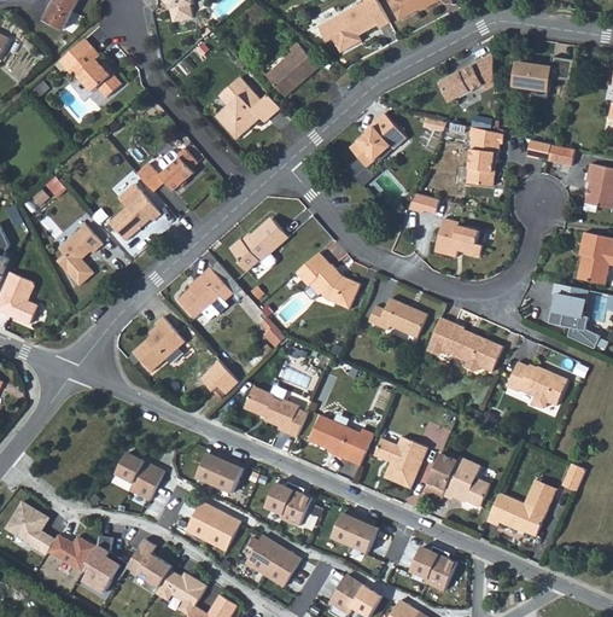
[(54,0),(44,22),(62,31),(76,0),(54,0)]
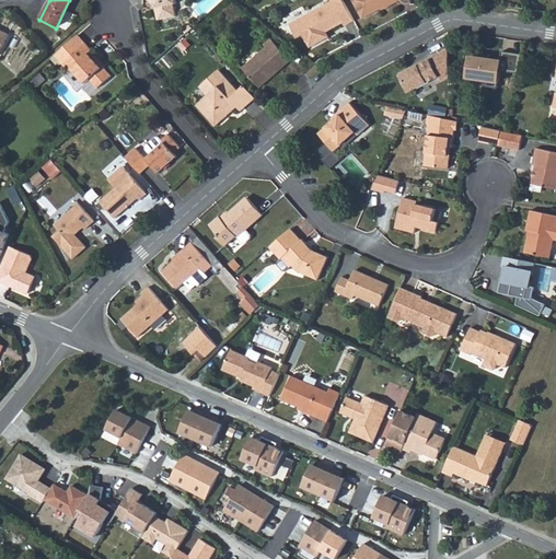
[(142,0),(153,11),(155,23),(159,22),(157,10),(151,4),(151,0),(150,0),(142,0)]
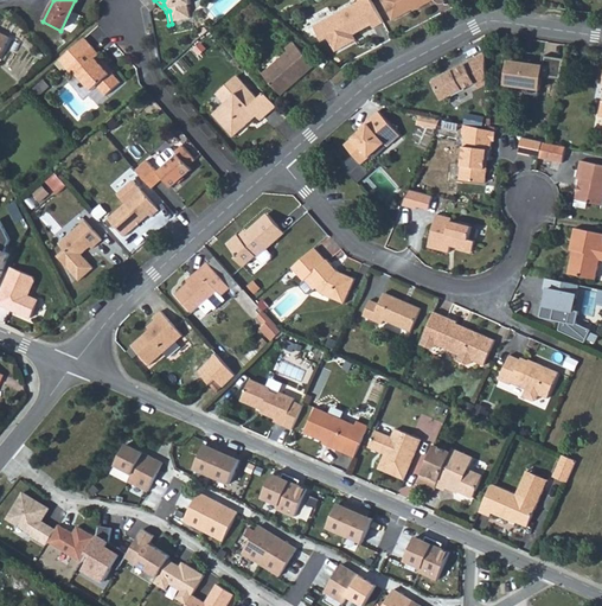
[(185,0),(162,0),(164,0),(164,5),(170,11),(172,24),(187,21),(184,8),(187,8),(185,0)]
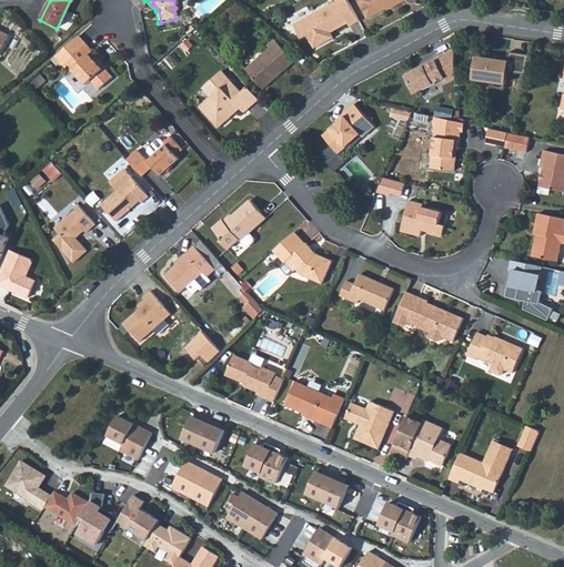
[(345,28),(355,22),(343,0),(331,0),(333,3),(289,27),(296,40),(303,37),(311,50),(322,43),(319,37),(325,32),(326,34),(343,26),(345,28)]
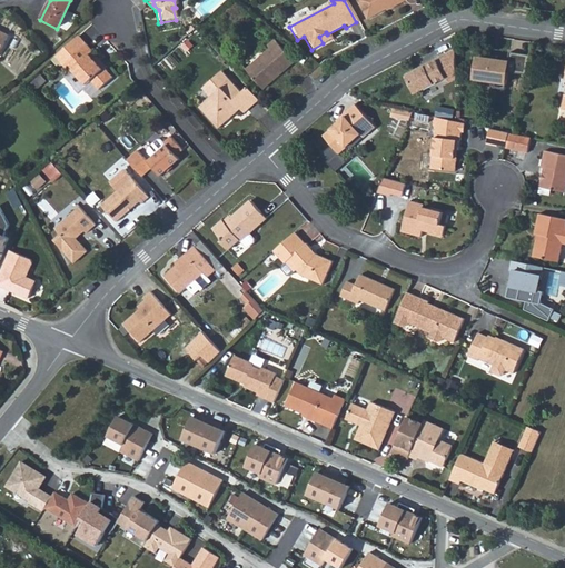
[(388,6),(388,7),(402,0),(353,0),(363,19),(388,6)]
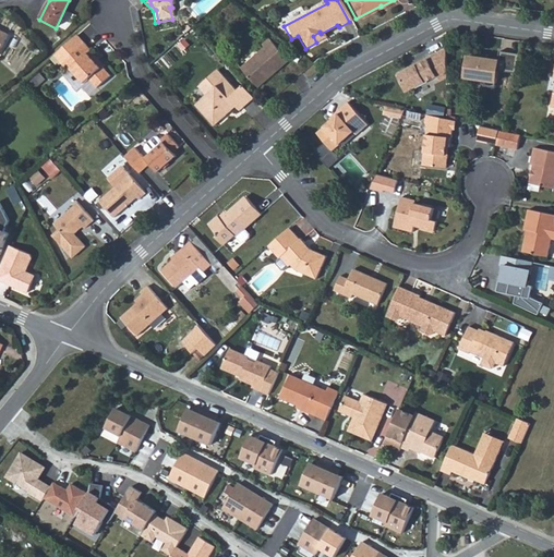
[(313,36),(316,43),(323,38),(321,34),(320,32),(313,36)]
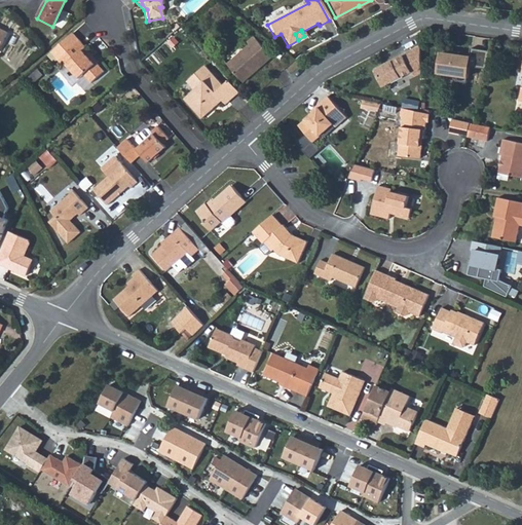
[(57,63),(78,43),(71,35),(49,54),(57,63)]
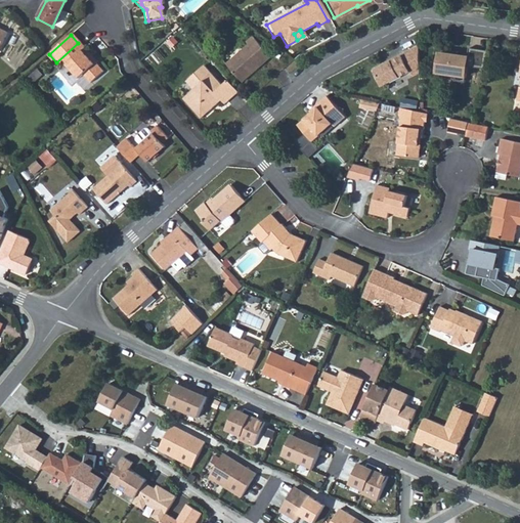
[(222,64),(239,82),(267,57),(248,36),(241,42),(244,45),(222,64)]
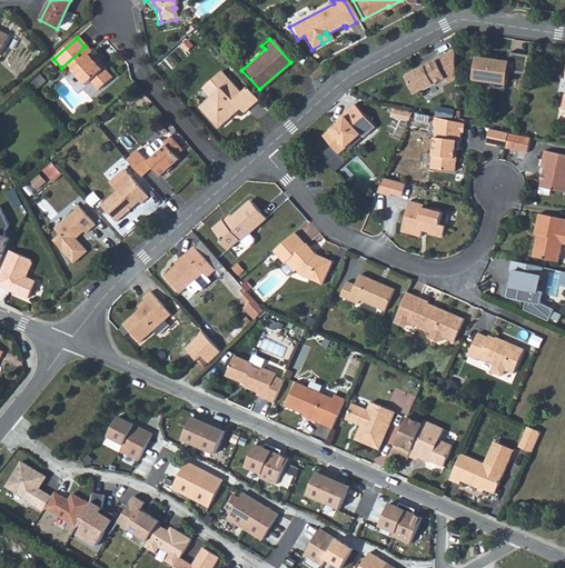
[(89,83),(97,92),(110,80),(102,71),(101,72),(97,67),(98,66),(89,56),(91,55),(85,47),(61,68),(68,76),(70,73),(83,88),(89,83)]
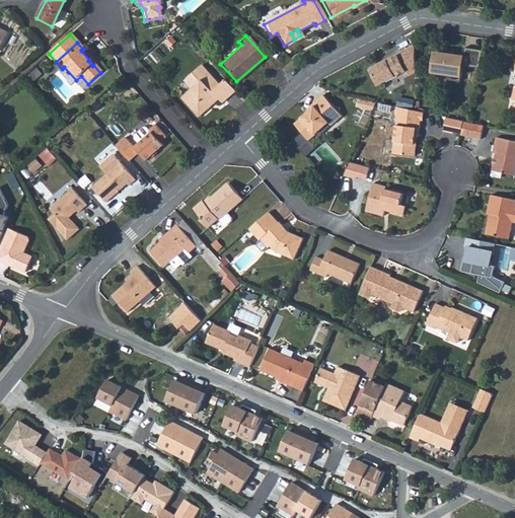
[(412,70),(411,43),(383,57),(385,60),(378,64),(376,61),(367,67),(376,83),(403,69),(406,73),(412,70)]
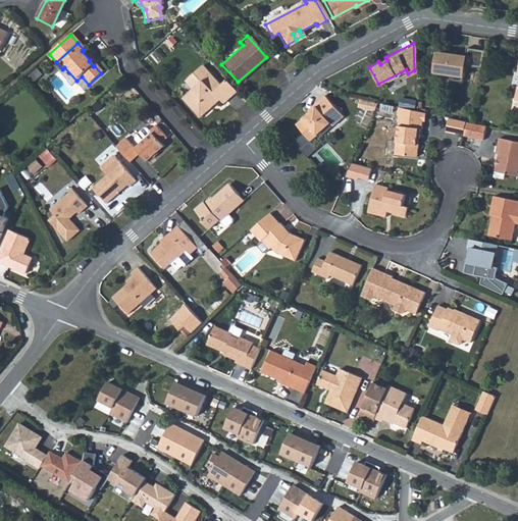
[(481,49),(463,46),(462,55),(445,53),(446,49),(434,48),(431,71),(449,73),(448,82),(459,84),(461,67),(477,69),(481,49)]
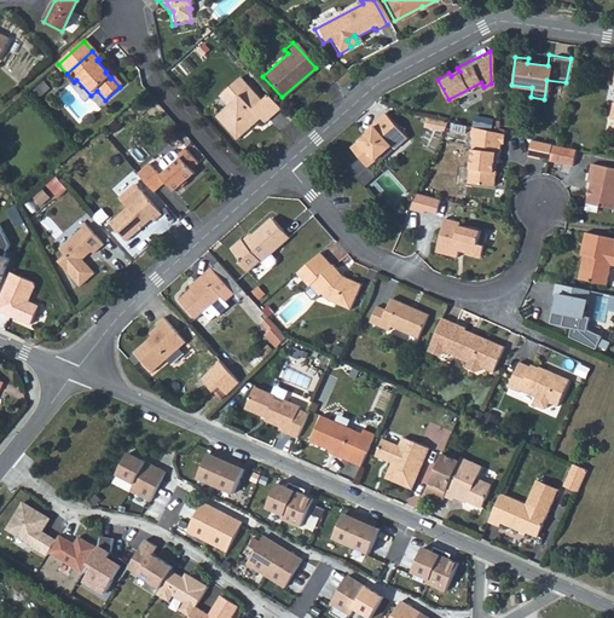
[(215,97),(225,108),(231,113),(219,123),(235,139),(256,120),(261,126),(278,111),(265,97),(258,102),(235,79),(215,97)]
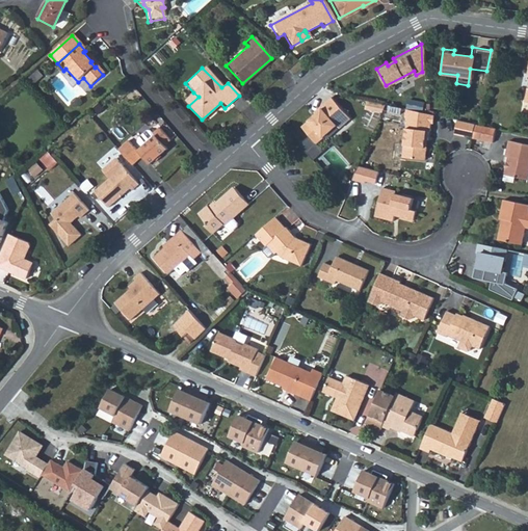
[(188,106),(199,97),(193,93),(184,102),(188,106)]
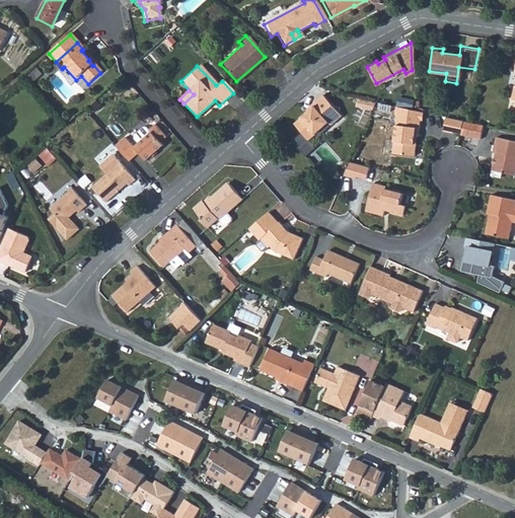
[(310,102),(313,105),(306,112),(291,125),(305,140),(326,122),(329,124),(339,116),(320,94),(310,102)]
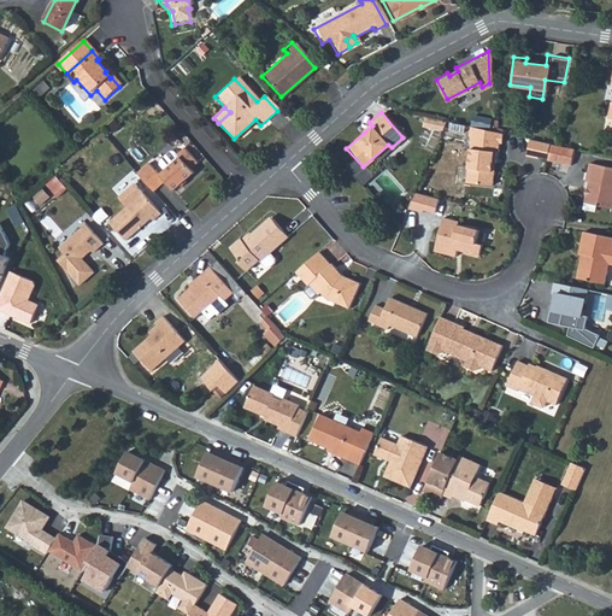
[(489,130),(492,121),(472,117),(470,127),(489,130)]
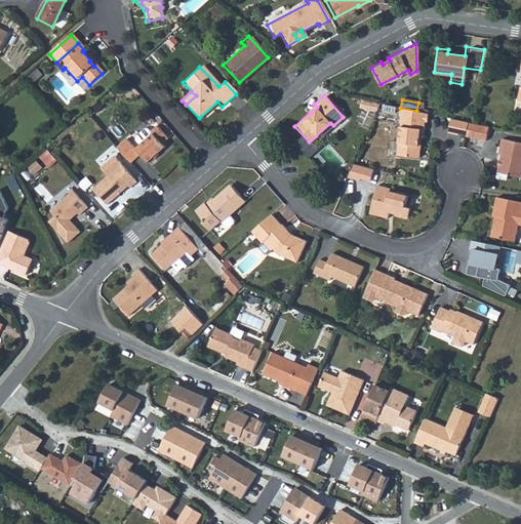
[(361,101),(359,109),(374,112),(377,104),(361,101)]
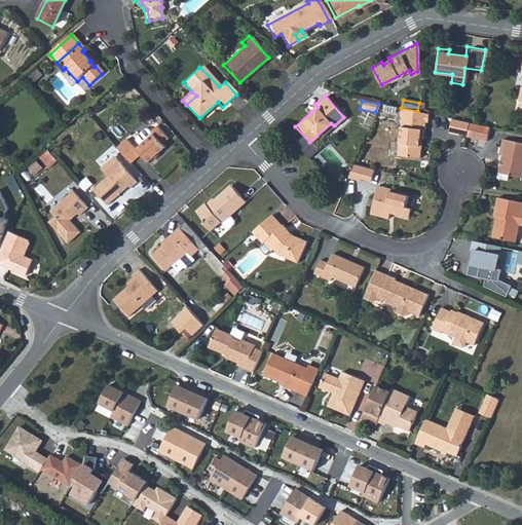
[(318,107),(314,104),(308,110),(310,113),(318,107)]
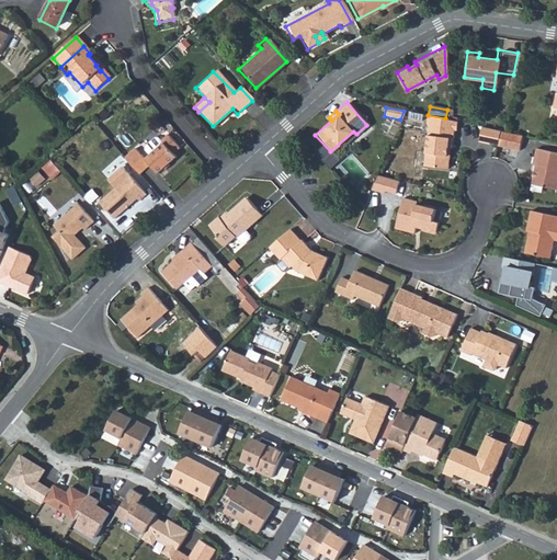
[(425,125),(428,127),(453,130),(455,130),(456,122),(427,116),(425,125)]
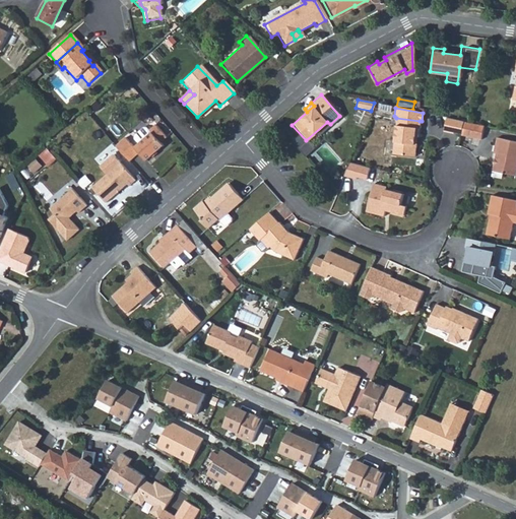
[(391,153),(412,155),(415,129),(418,130),(420,121),(396,118),(391,153)]
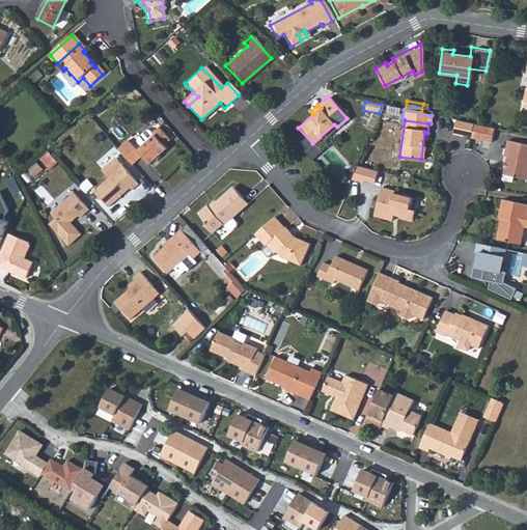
[(471,123),(454,120),(451,134),(469,136),(471,123)]
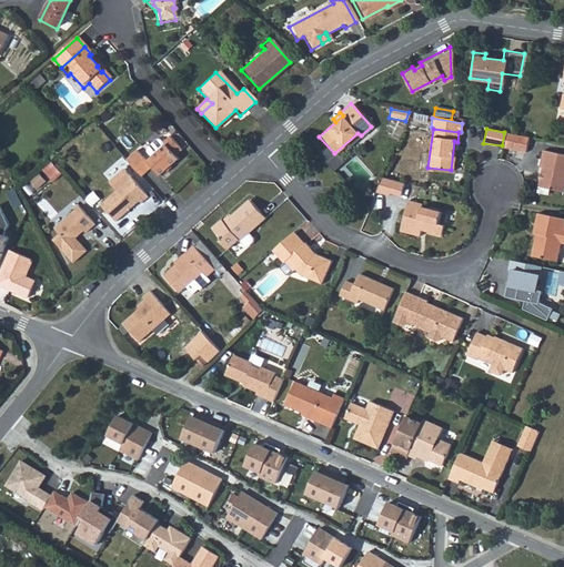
[(523,152),(526,137),(504,132),(502,145),(501,148),(523,152)]
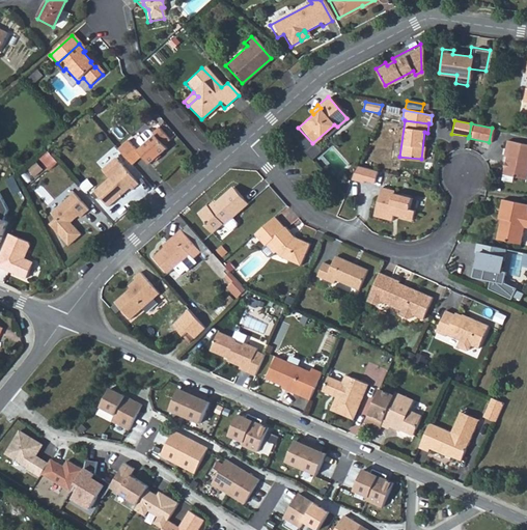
[(129,146),(119,155),(134,170),(143,162),(149,169),(167,154),(164,151),(171,144),(160,131),(153,138),(150,136),(147,135),(138,143),(138,147),(143,152),(139,157),(129,146)]
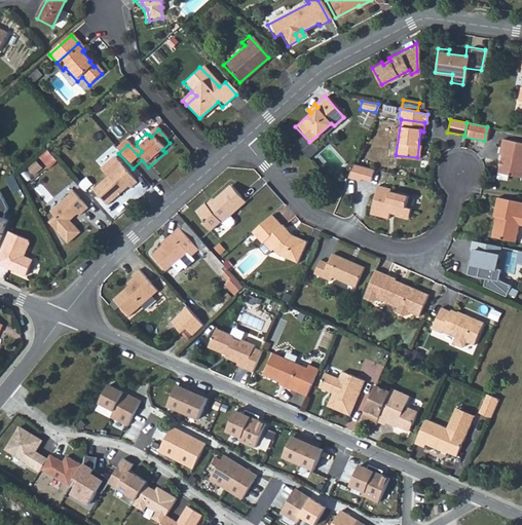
[(296,146),(309,157),(317,148),(303,138),(296,146)]
